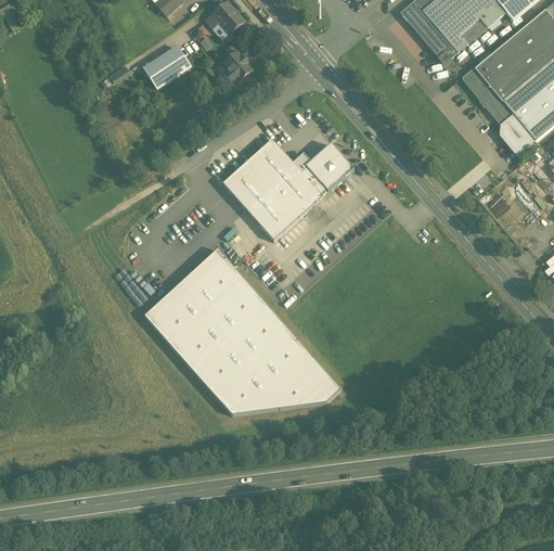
[(156,0),(154,2),(166,15),(182,0),(156,0)]
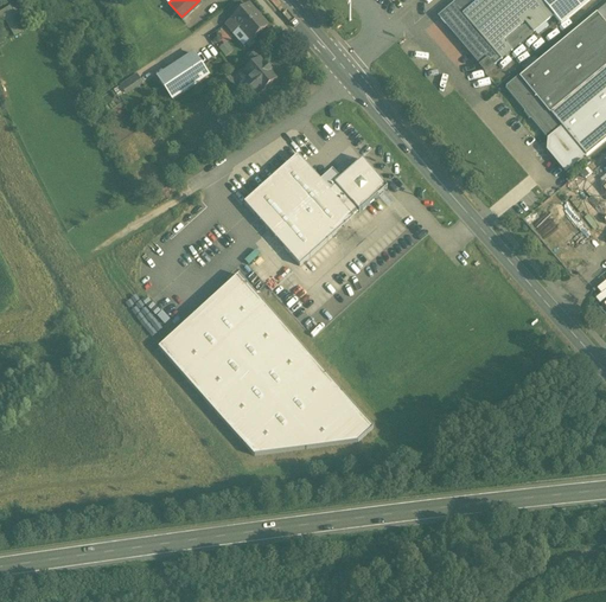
[(474,0),(472,2),(470,0),(455,0),(439,14),(479,62),(477,63),(484,70),(492,63),(499,57),(552,12),(541,0),(474,0)]
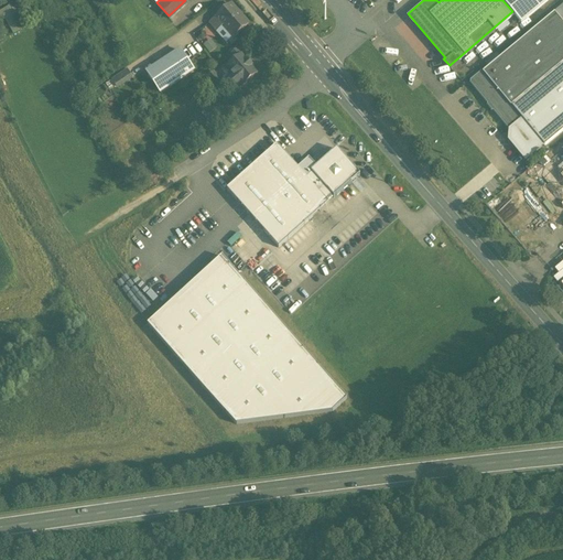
[(502,0),(512,11),(519,20),(542,0),(502,0)]
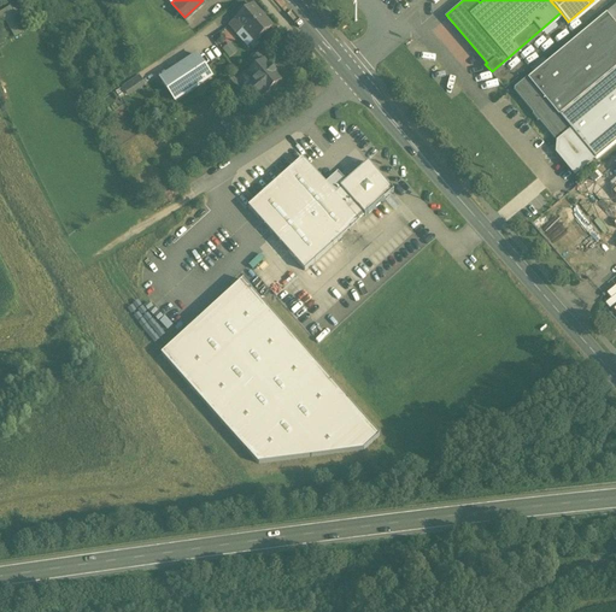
[(615,0),(605,11),(612,19),(615,17),(615,0)]
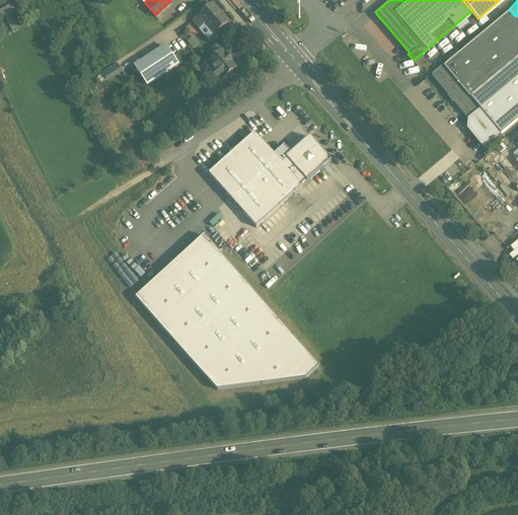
[(227,19),(211,1),(192,18),(198,25),(204,21),(213,32),(227,19)]
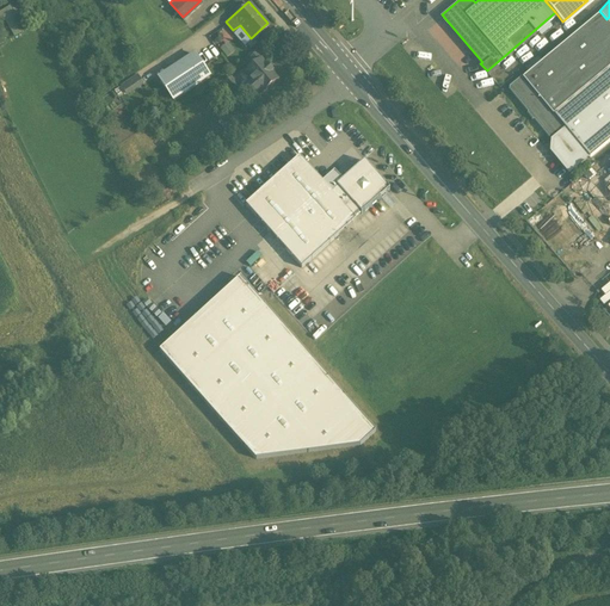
[(599,10),(522,74),(552,111),(553,111),(609,62),(609,23),(607,19),(599,11),(599,10)]
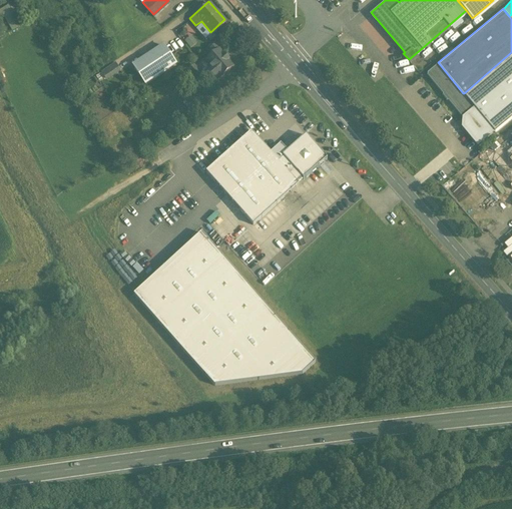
[(162,42),(132,62),(144,81),(174,61),(162,42)]
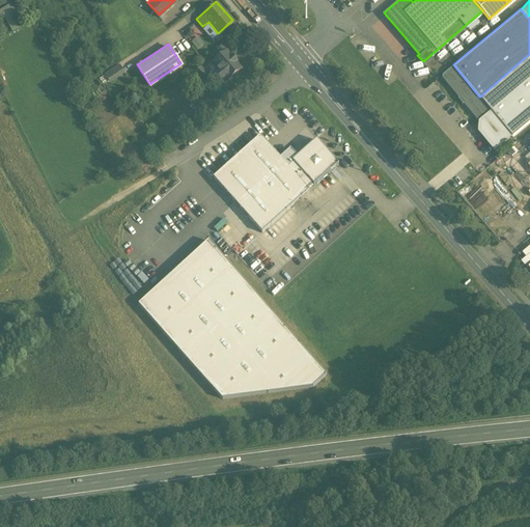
[(221,44),(215,49),(219,54),(225,49),(221,44)]
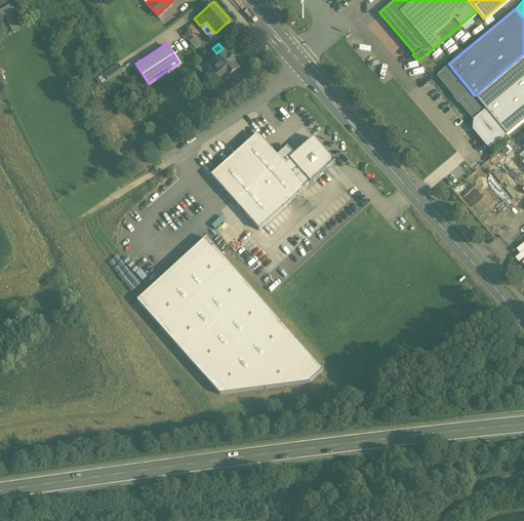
[(216,53),(208,61),(215,70),(224,78),(224,79),(239,66),(224,47),(223,48),(216,53)]
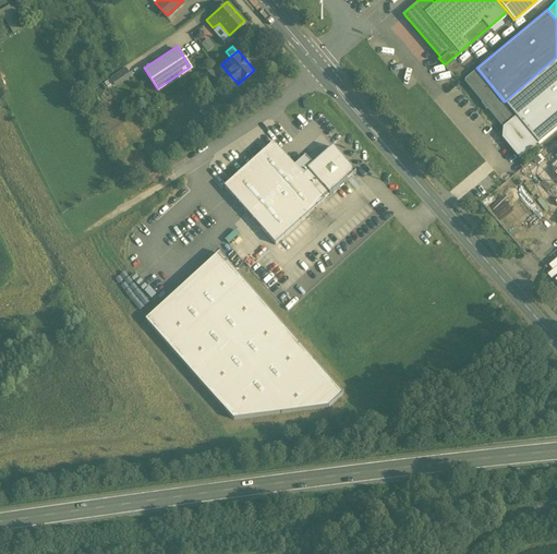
[(556,57),(505,101),(517,116),(535,139),(537,141),(556,123),(556,57)]
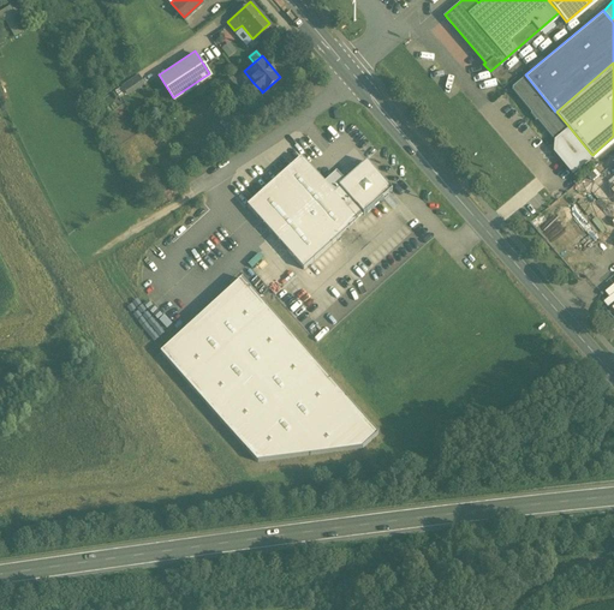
[(137,72),(120,83),(124,89),(125,89),(142,78),(137,72)]
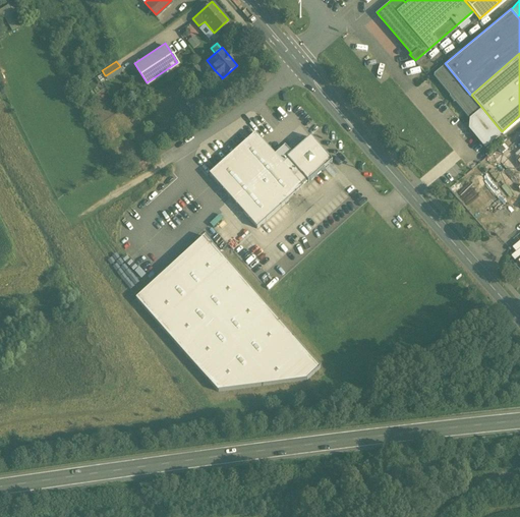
[(207,75),(195,63),(189,68),(199,80),(207,75)]
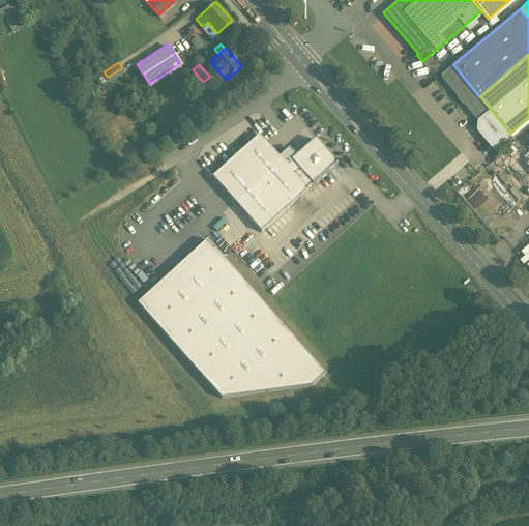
[(478,96),(452,64),(441,74),(479,120),(491,110),(479,96),(478,96)]
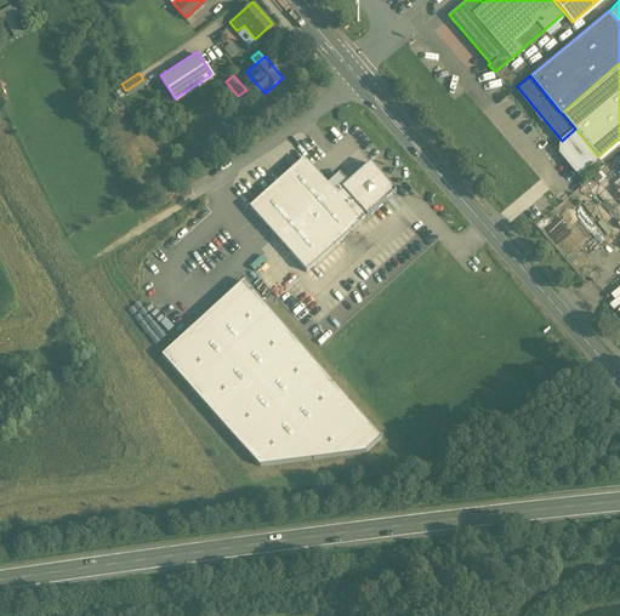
[(265,92),(255,83),(249,89),(257,100),(265,92)]
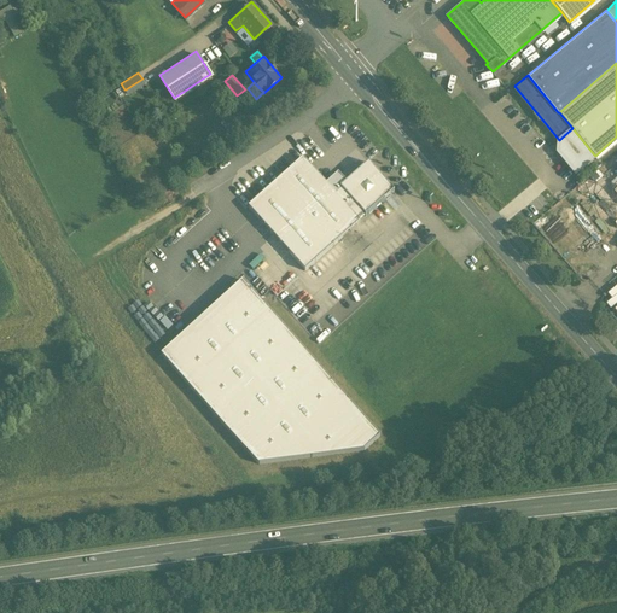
[(121,83),(115,87),(120,94),(126,89),(124,89),(121,83)]
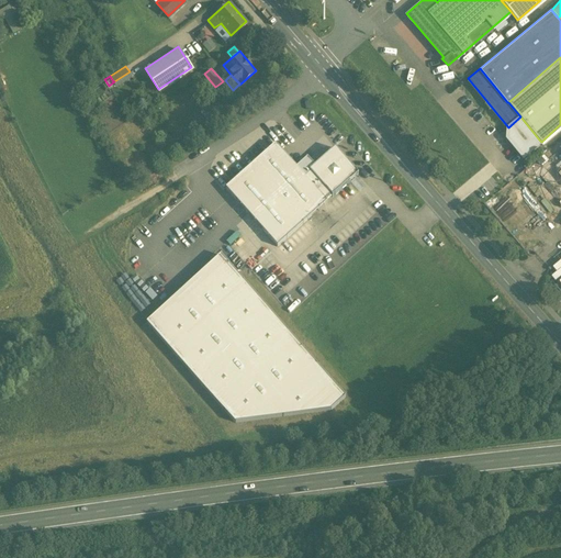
[(539,140),(520,116),(508,127),(507,135),(523,154),(530,146),(539,140)]
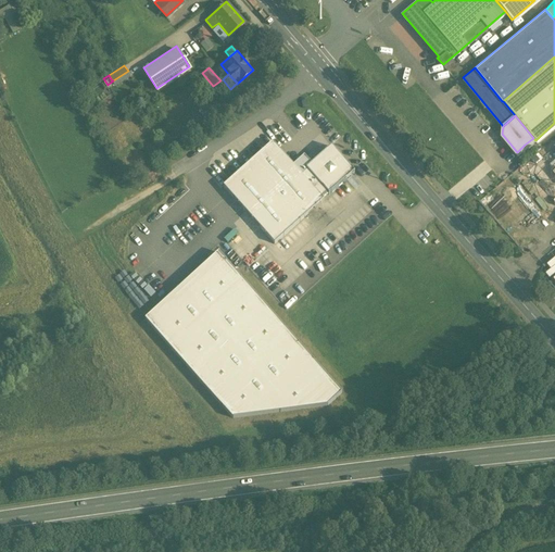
[(272,139),(222,184),(274,240),(323,197),(301,173),(272,139)]
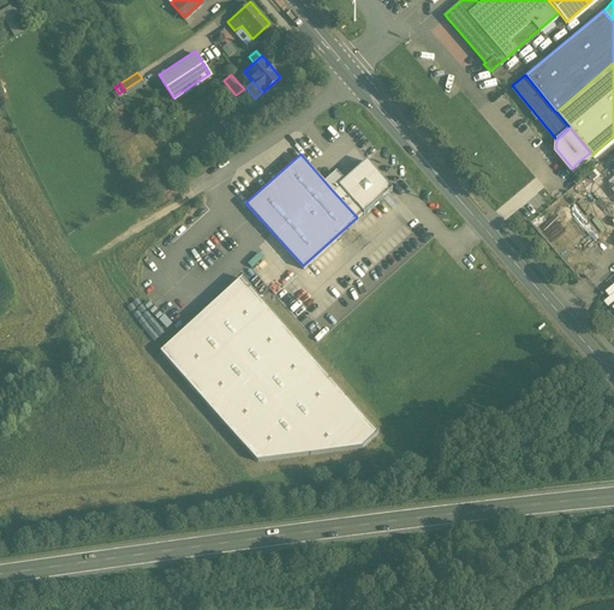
[(365,159),(337,184),(339,185),(333,191),(355,215),(361,210),(362,211),(391,186),(365,159)]
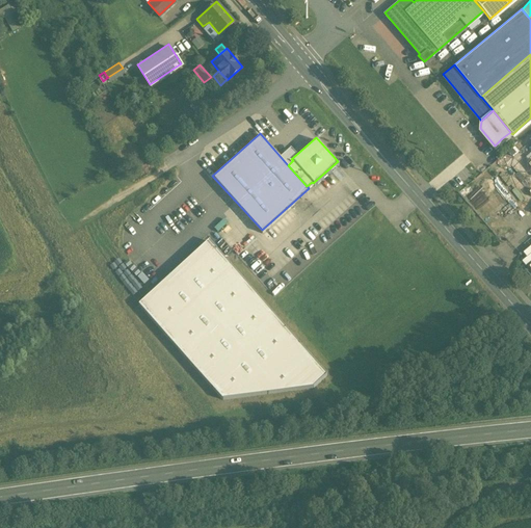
[(326,370),(208,238),(137,300),(221,394),(312,383),(326,370)]
